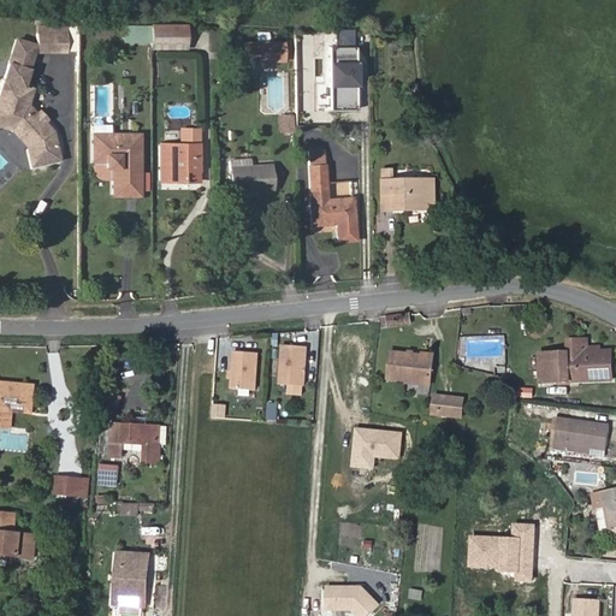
[(187,48),(187,25),(152,25),(152,48),(187,48)]
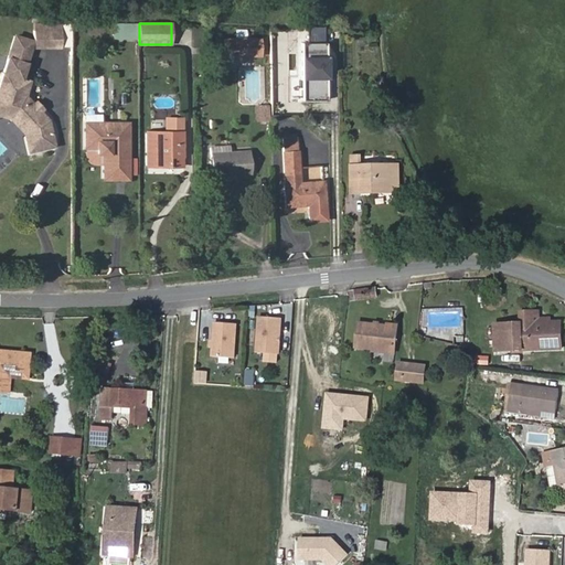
[(136,38),(136,24),(121,24),(121,38),(136,38)]
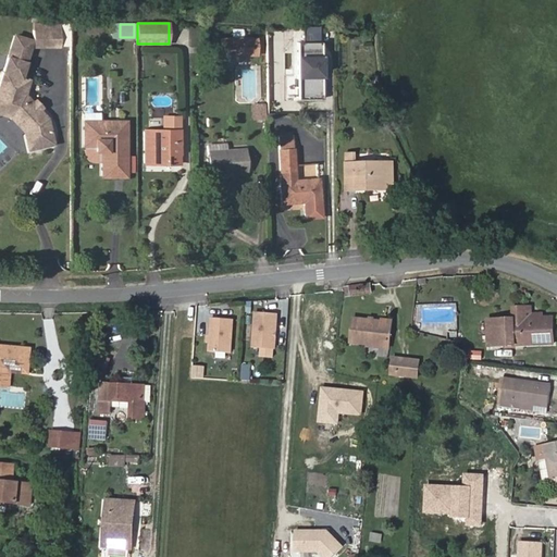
[(202,26),(190,26),(189,46),(201,46),(202,26)]
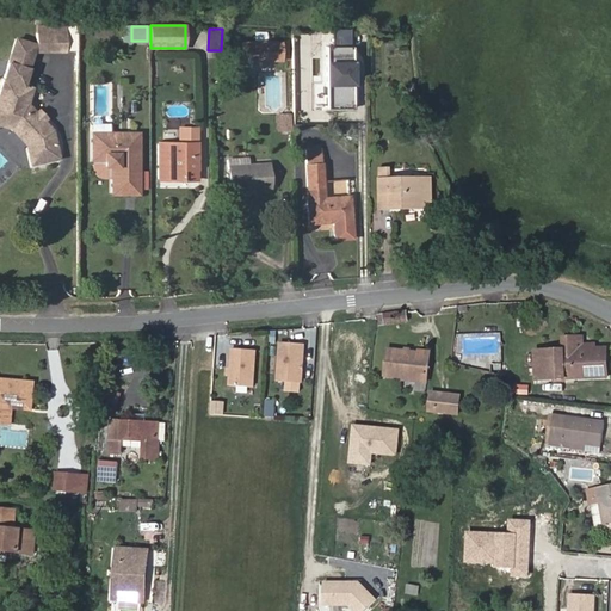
[(67,51),(67,34),(36,34),(37,51),(67,51)]
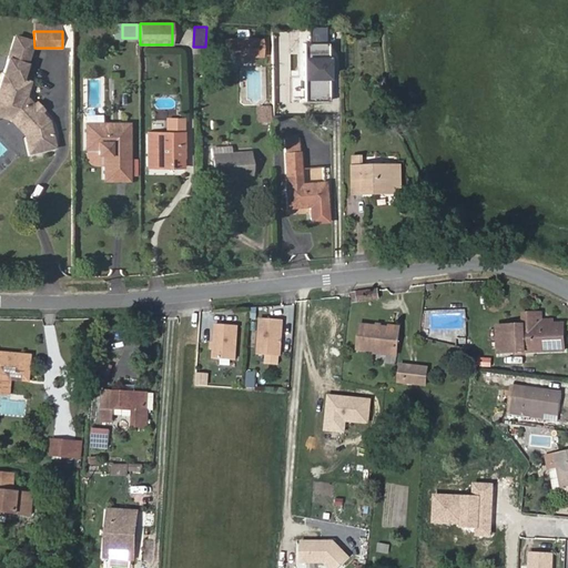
[(298,61),(298,38),(283,39),(283,61),(298,61)]
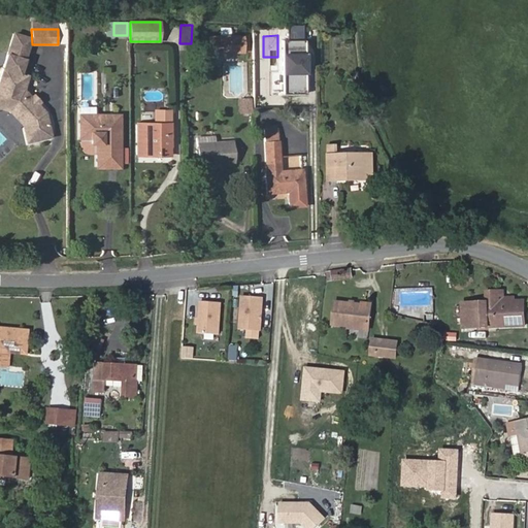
[(243,52),(242,36),(209,36),(209,52),(243,52)]
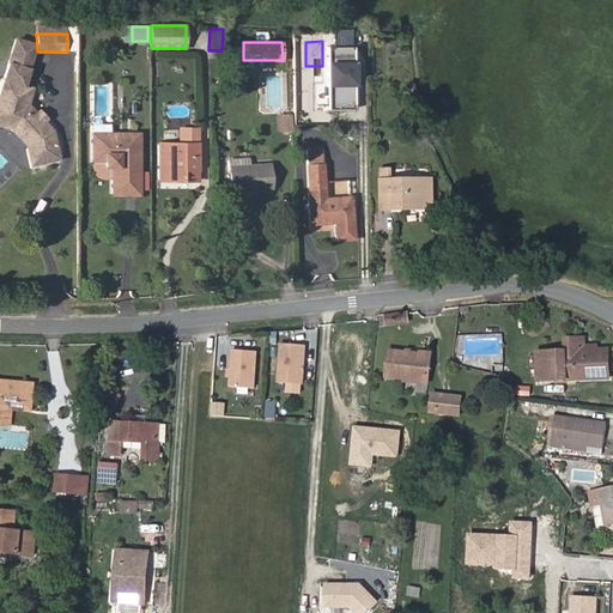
[(332,107),(358,108),(360,47),(333,47),(332,107)]
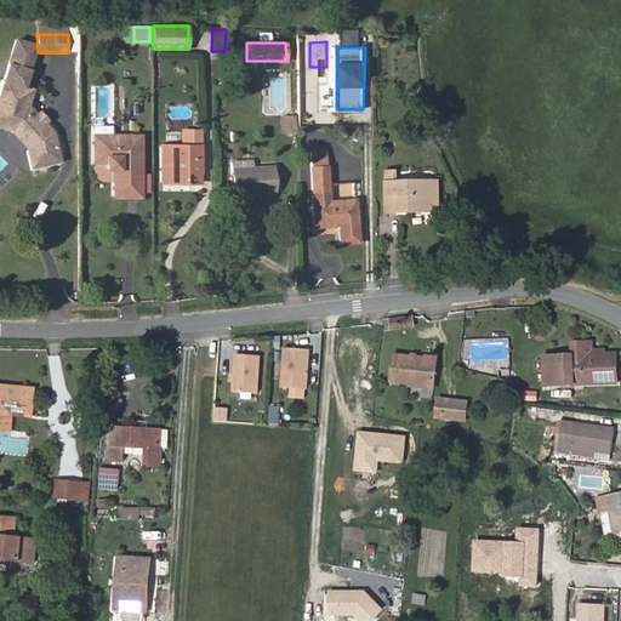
[(28,106),(33,90),(4,81),(0,93),(0,121),(13,126),(17,131),(26,135),(34,143),(39,166),(60,160),(53,132),(44,123),(40,123),(36,119),(36,115),(28,106)]
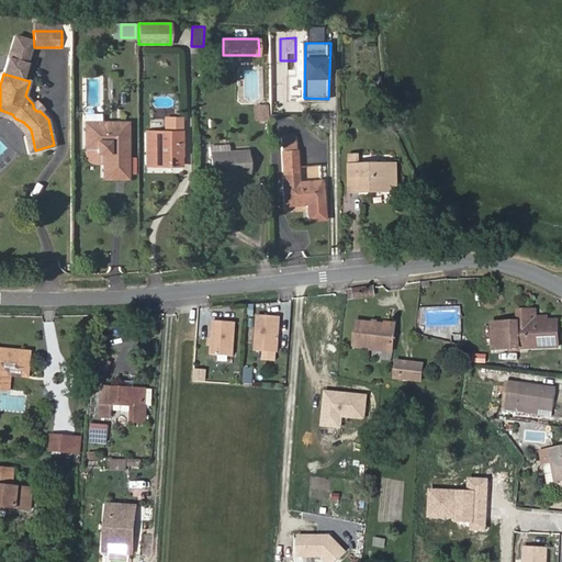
[(302,77),(290,76),(290,101),(302,101),(302,77)]
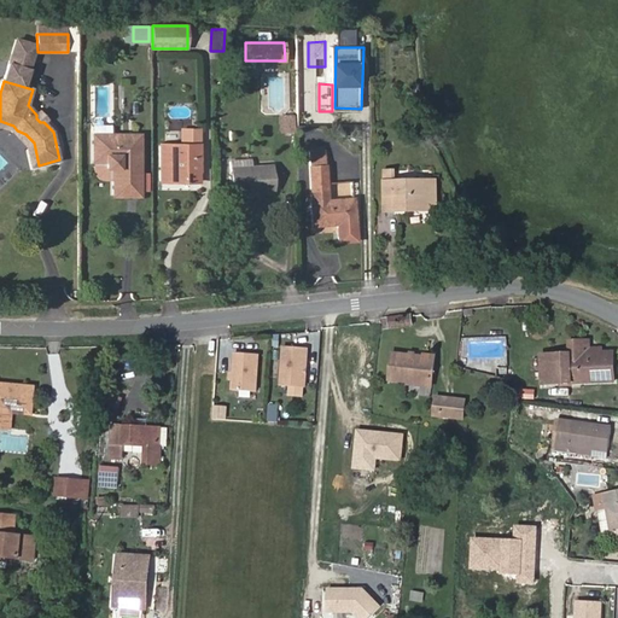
[(44,122),(47,120),(40,111),(36,115),(36,118),(40,122),(44,122)]
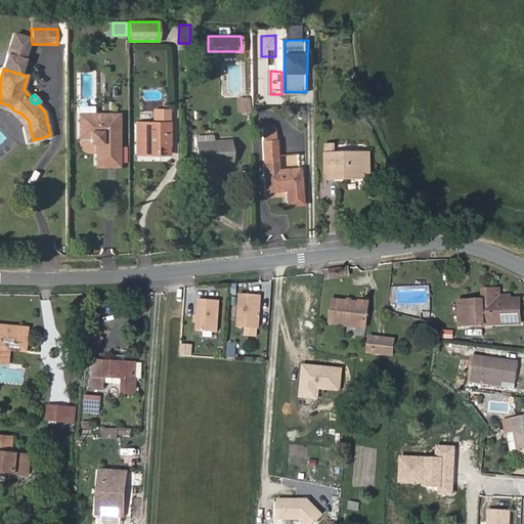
[(249,111),(249,98),(236,98),(236,111),(249,111)]
